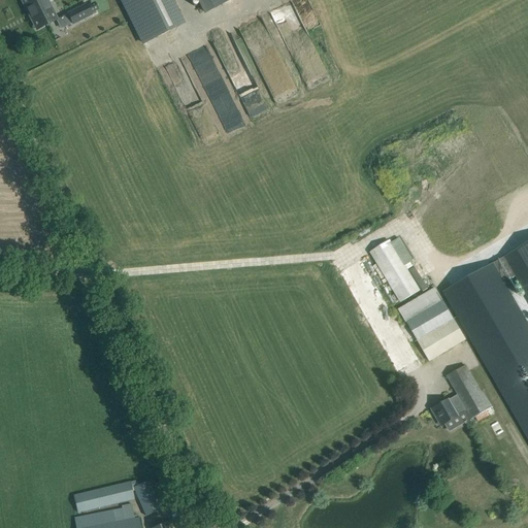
[(46,0),(22,0),(29,13),(31,12),(39,29),(57,20),(46,0)]
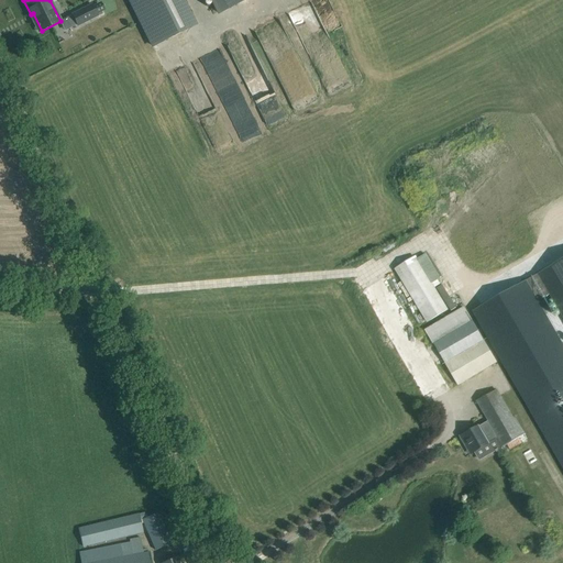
[(181,0),(129,0),(153,46),(195,25),(181,0)]
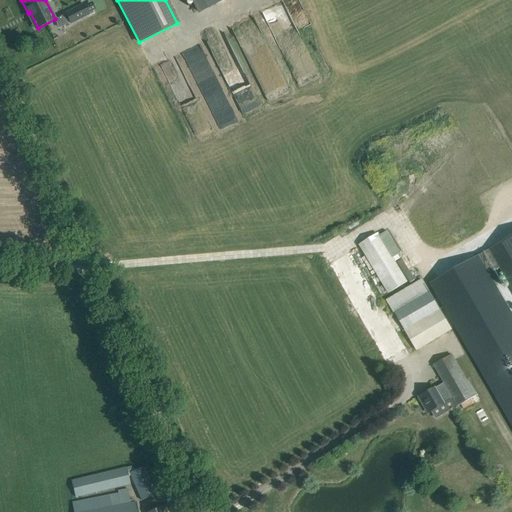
[(223,0),(192,0),(199,12),(223,0)]
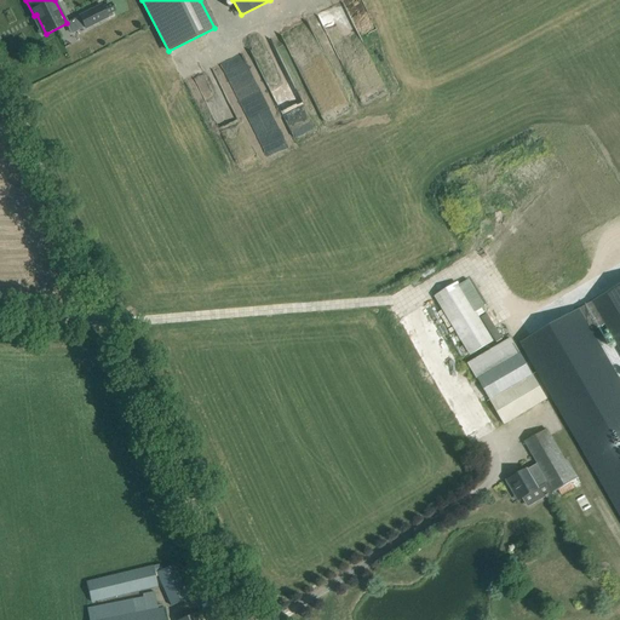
[(109,17),(103,5),(81,16),(87,28),(109,17)]
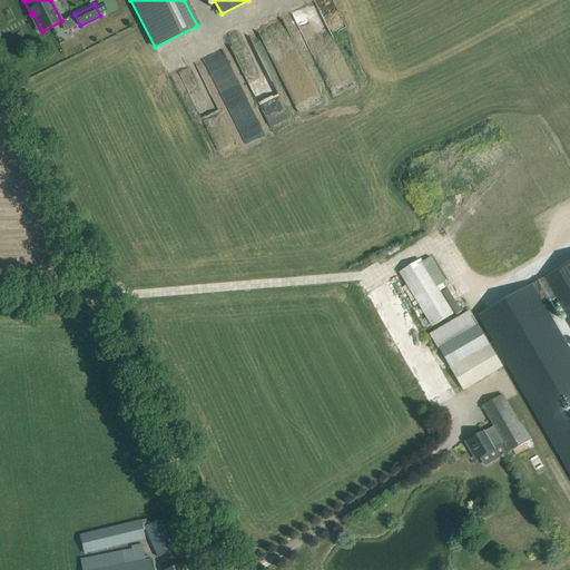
[(421,258),(399,272),(432,326),(454,313),(421,258)]
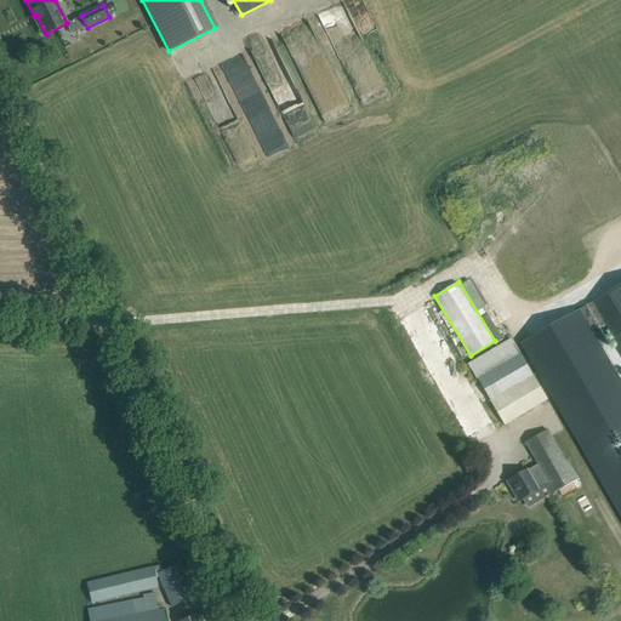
[(620,285),(520,346),(620,514),(620,383),(592,335),(607,326),(620,351),(620,285)]
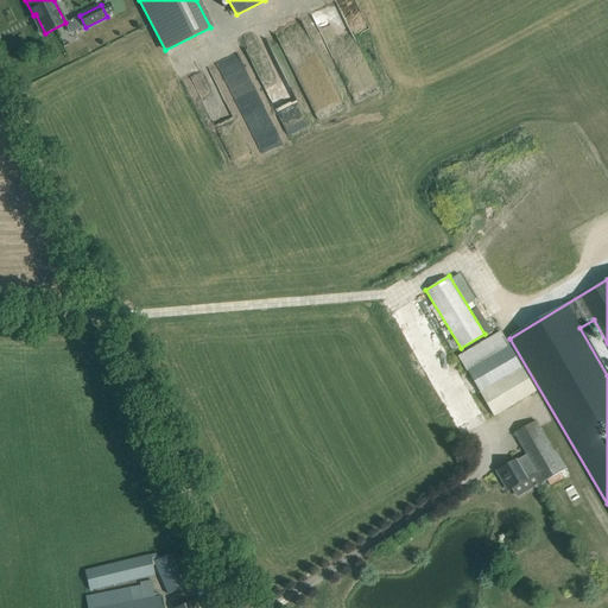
[(523,371),(481,394),(494,416),(536,392),(523,371)]
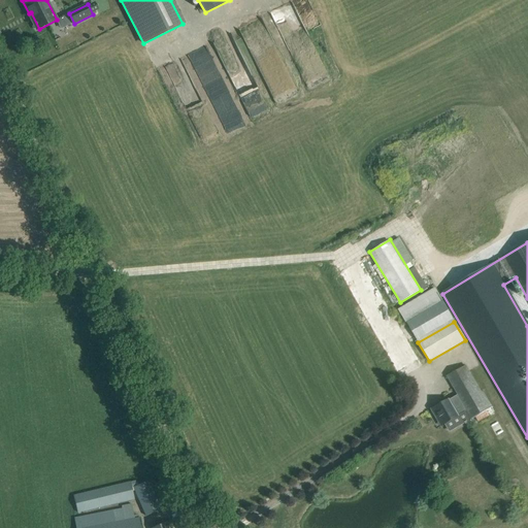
[(449,400),(435,408),(443,424),(465,411),(471,422),(492,409),(483,394),(482,394),(465,366),(448,376),(459,395),(449,401),(449,400)]
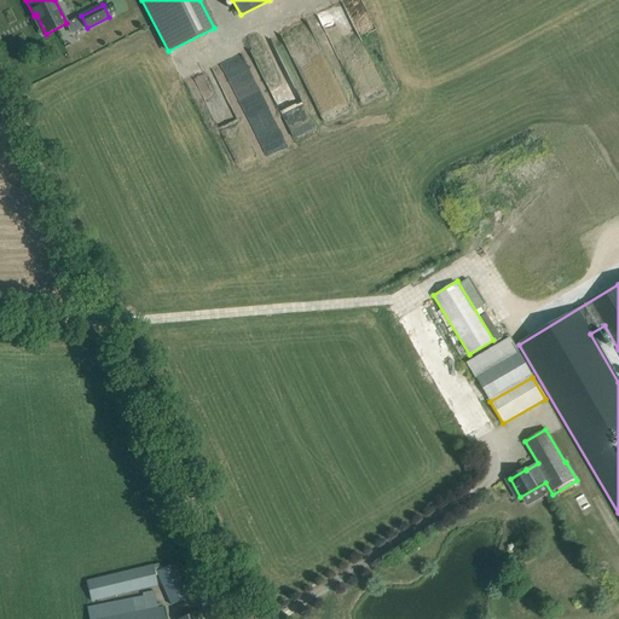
[(158,563),(86,580),(91,602),(161,584),(171,606),(189,597),(174,565),(161,570),(158,563)]
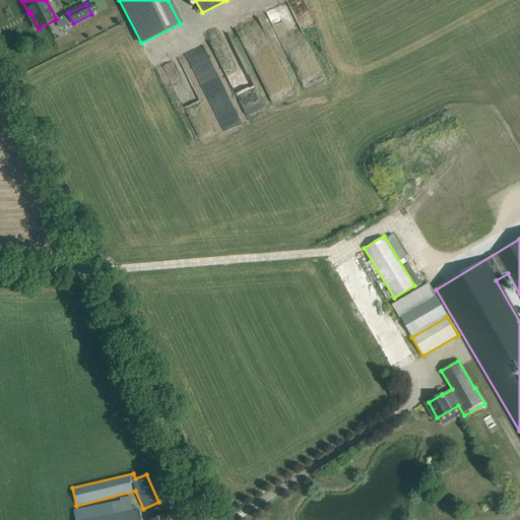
[(120,501),(73,510),(74,519),(138,519),(137,510),(132,511),(129,497),(119,499),(120,501)]
